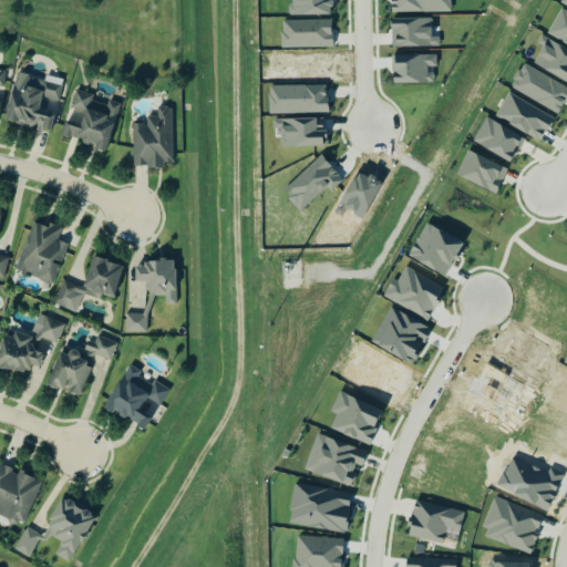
[(532,63),(566,82),(566,49),(545,38),(532,63)]
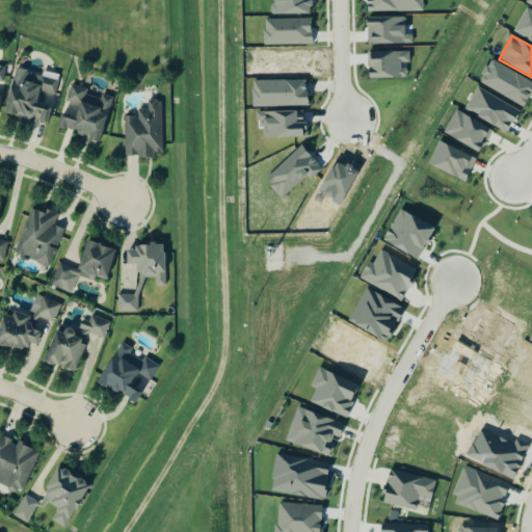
[(524,107),(531,90),(531,82),(489,59),(478,82),(524,107)]
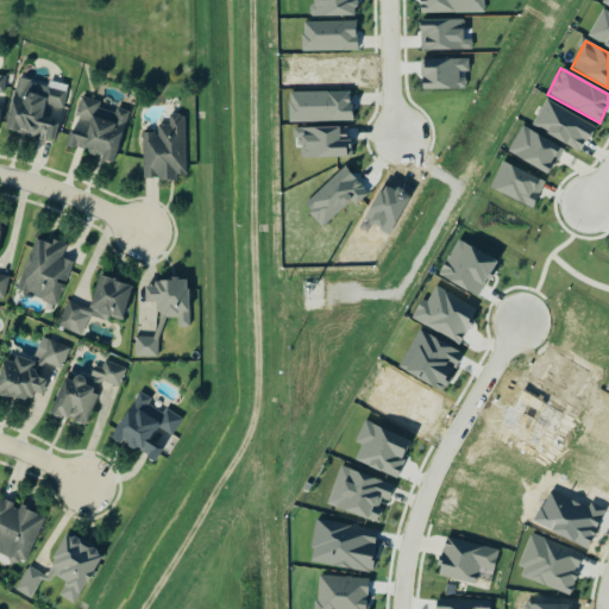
[(4,132),(51,142),(56,118),(60,118),(66,88),(14,79),(4,132)]
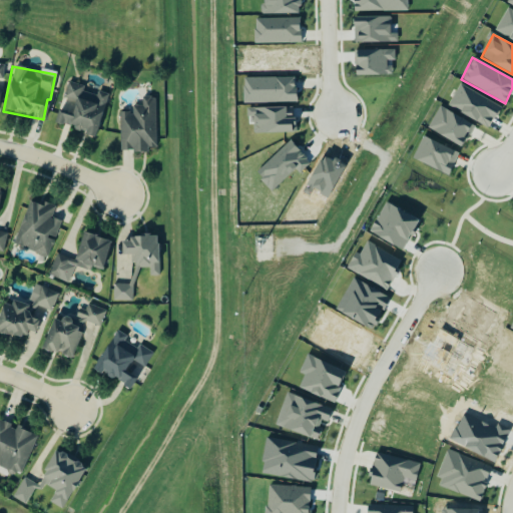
[(106,94),(65,83),(53,125),(94,137),(106,94)]
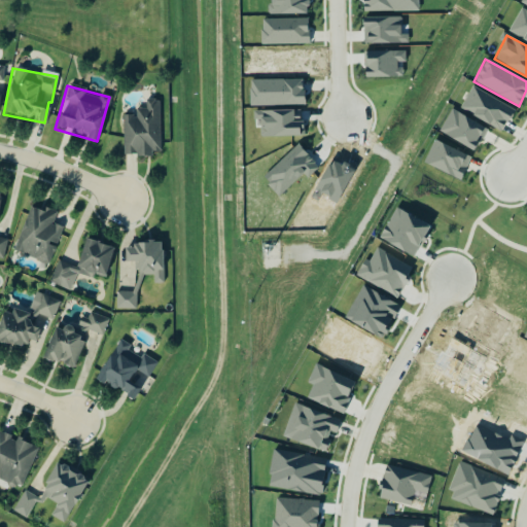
[(460,110),(504,131),(515,107),(470,88),(460,110)]
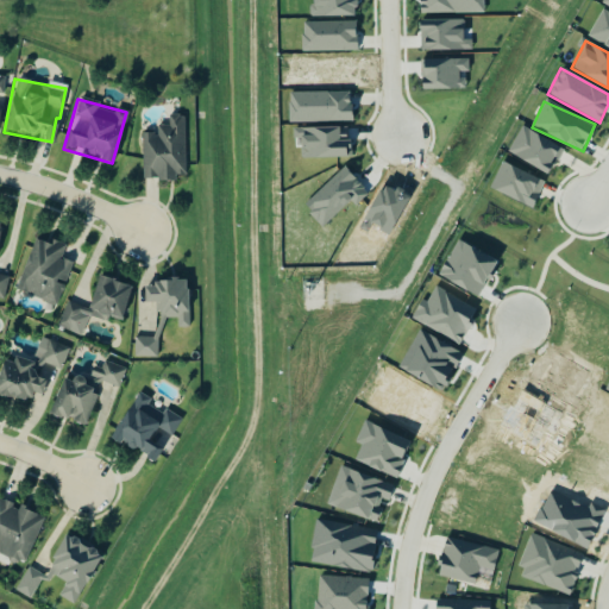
[(182,117),(165,117),(165,132),(140,132),(140,182),(182,182),(182,117)]
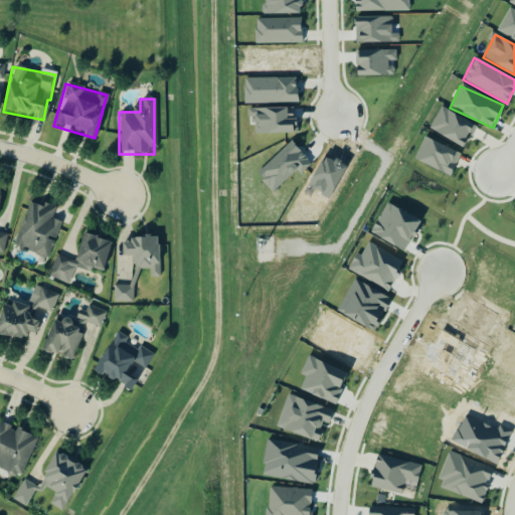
[(464,147),(476,125),(441,107),(428,129),(464,147)]
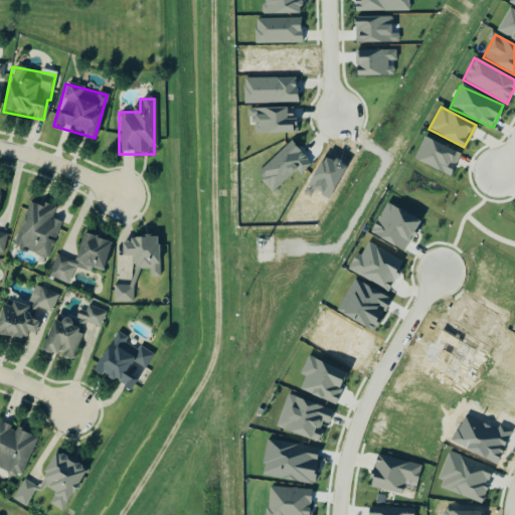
[(460,153),(424,138),(414,159),(450,175),(460,153)]
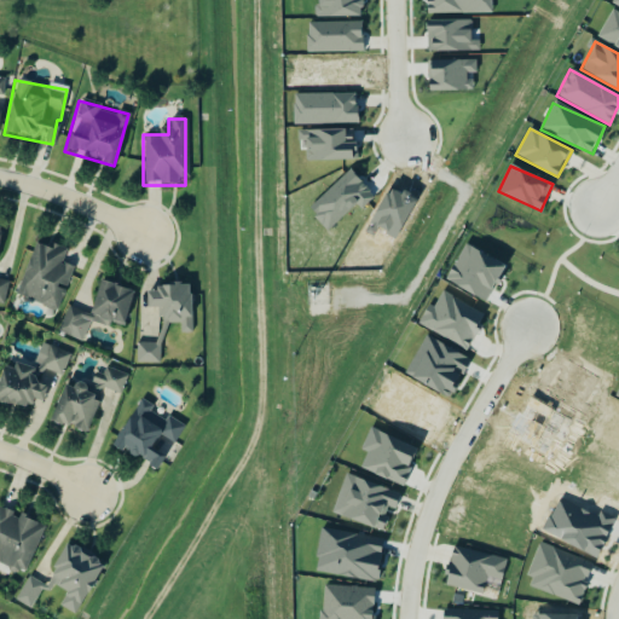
[(15,298),(57,311),(70,267),(61,264),(65,250),(33,241),(15,298)]
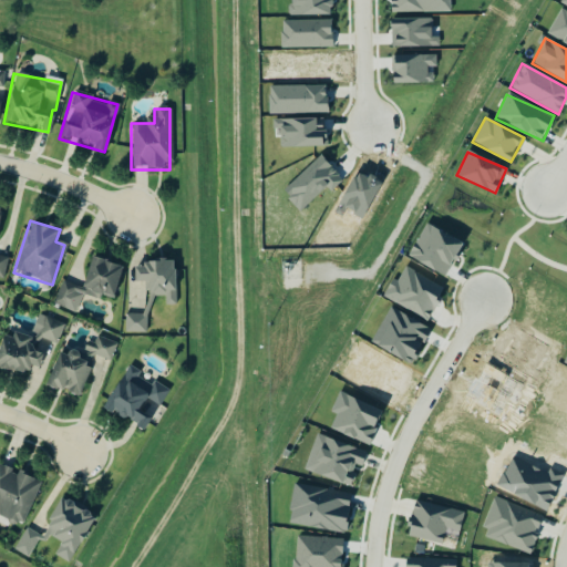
[(408,256),(444,276),(462,244),(426,224),(408,256)]
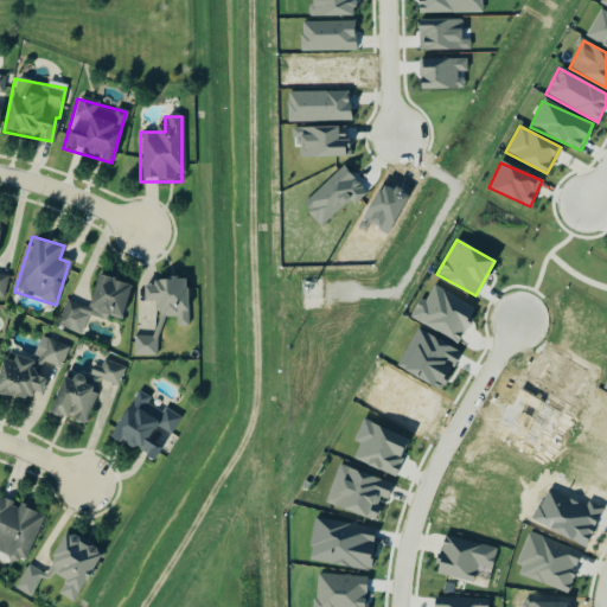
[(129,286),(96,278),(87,315),(120,324),(129,286)]
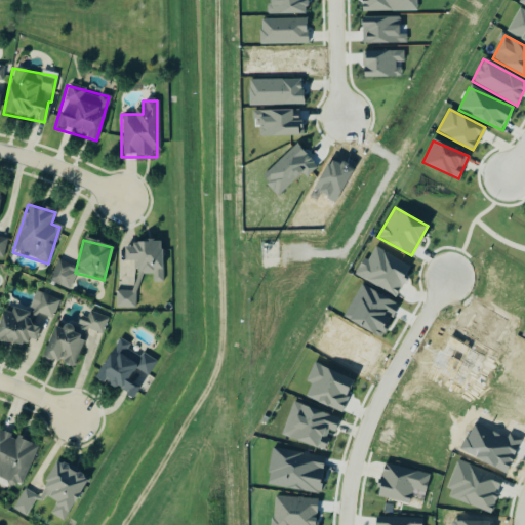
[(151,275),(151,284),(161,284),(160,243),(123,244),(123,263),(135,263),(135,276),(151,275)]
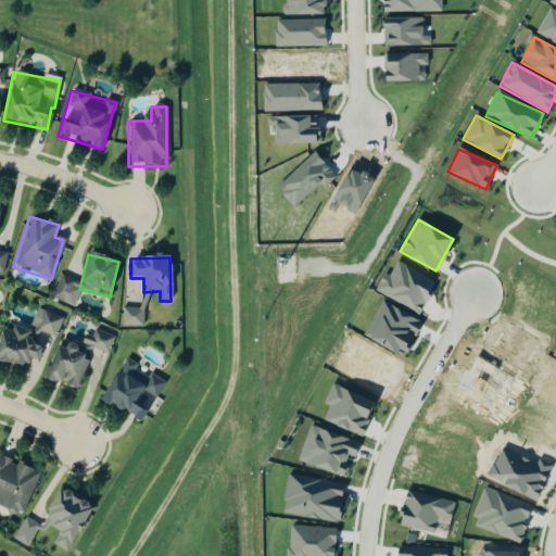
[(141,327),(141,310),(122,310),(122,327),(141,327)]
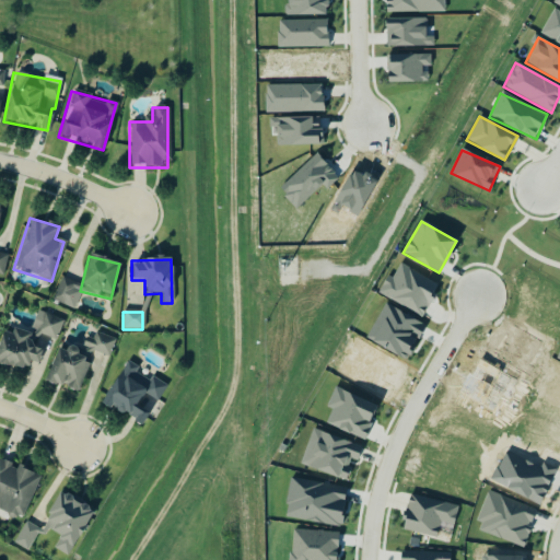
[(4,328),(0,339),(0,363),(25,373),(28,362),(42,366),(59,321),(36,313),(27,337),(4,328)]
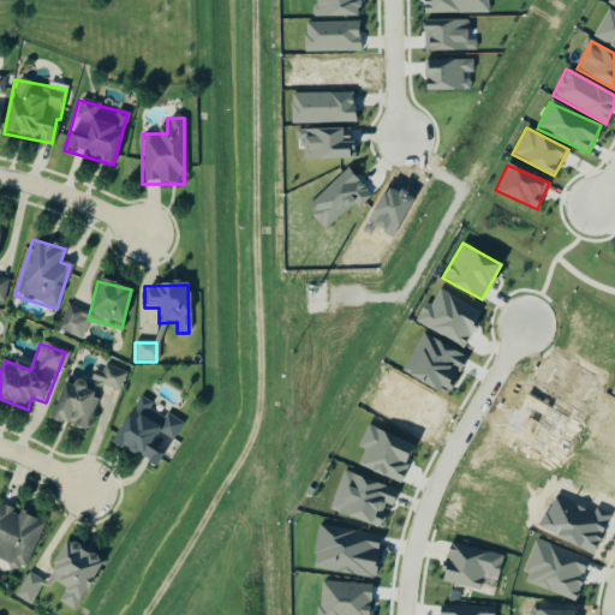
[(124,375),(94,365),(87,388),(63,380),(49,421),(85,431),(99,389),(118,395),(124,375)]
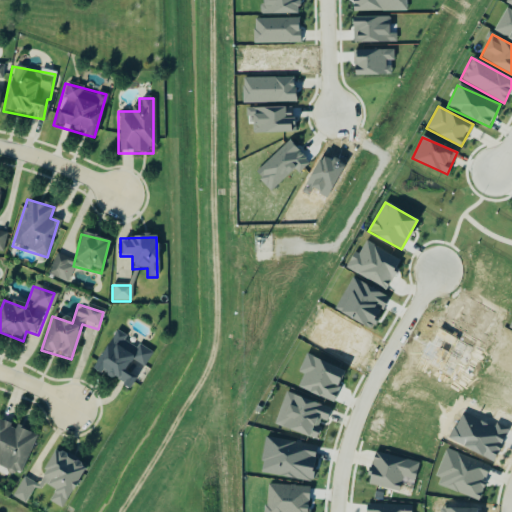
[(130,362),(143,368),(151,353),(113,333),(93,370),(128,389),(133,379),(124,374),(130,362)]
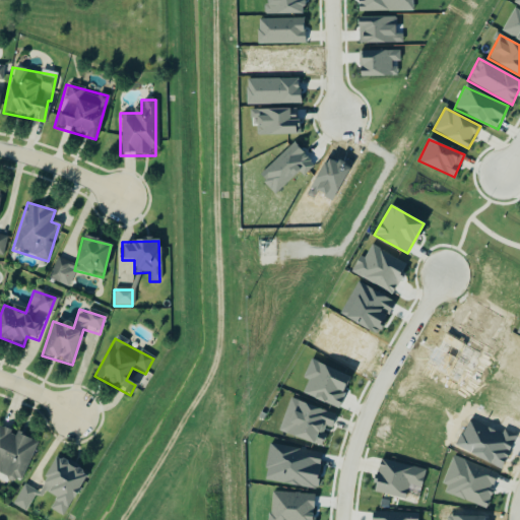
[(320,445),(326,427),(332,428),(336,413),(288,399),(278,433),(320,445)]
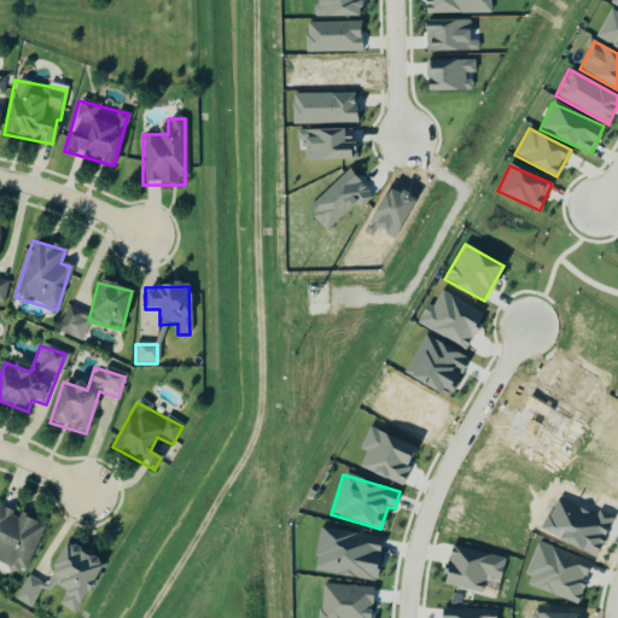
[(0,508),(0,566),(22,576),(42,526),(0,508)]
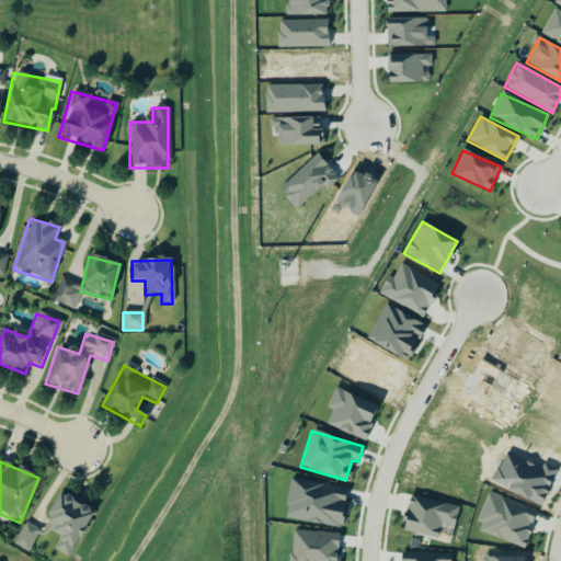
[(68,559),(92,511),(58,495),(42,529),(59,537),(53,551),(68,559)]
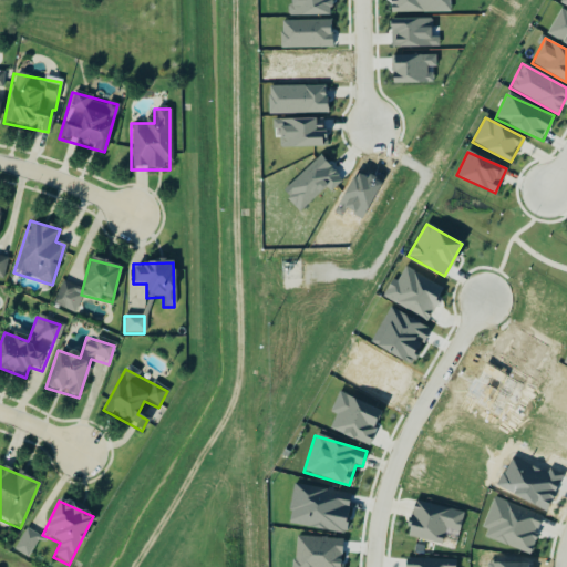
[(442,545),(445,528),(460,532),(464,512),(415,501),(408,536),(442,545)]
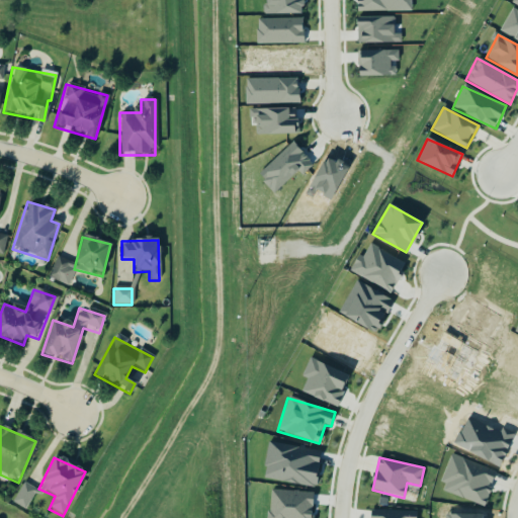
[(11,503),(23,510),(34,492),(22,485),(11,503)]
